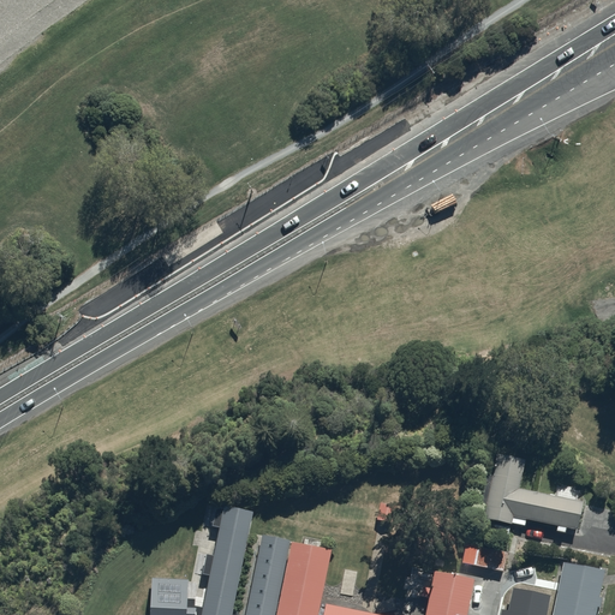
[(496,448),(481,514),(525,524),(526,517),(577,529),(584,497),(519,483),(525,455),(496,448)]
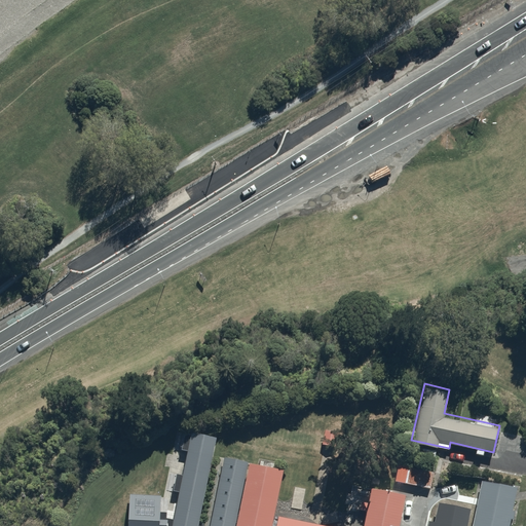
[(197,521),(215,434),(191,428),(190,433),(184,431),(181,447),(186,448),(181,472),(176,471),(172,488),(178,489),(170,525),(200,525),(201,522),(197,521)]
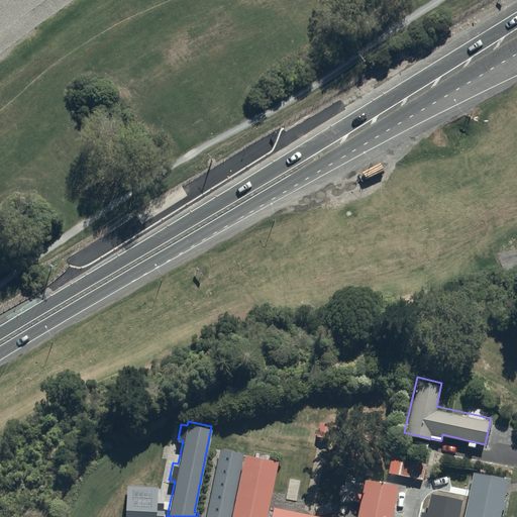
[(230,516),(243,455),(221,450),(207,516),(230,516)]
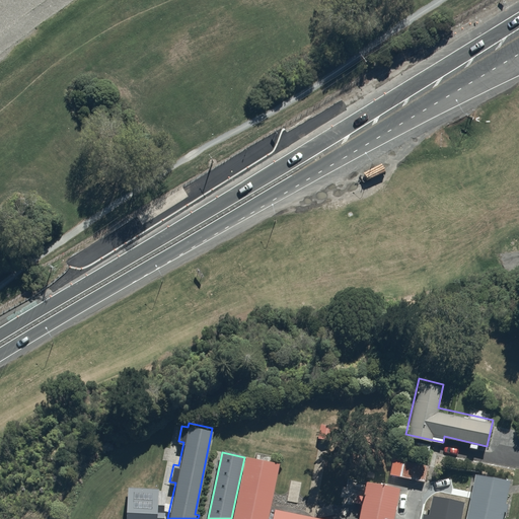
[(268,518),(280,465),(246,458),(233,518),(268,518)]
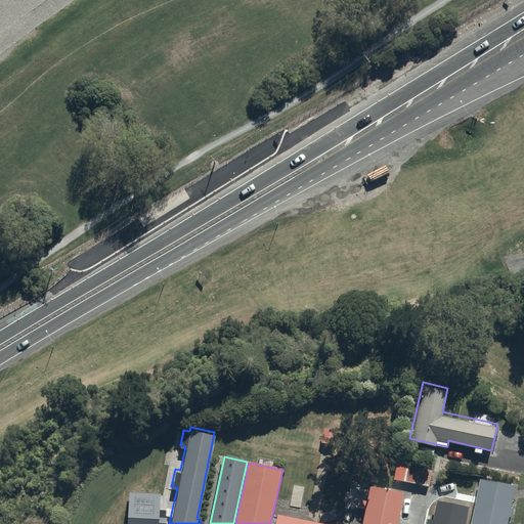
[(394,481),(429,486),(431,468),(396,463),(394,481)]
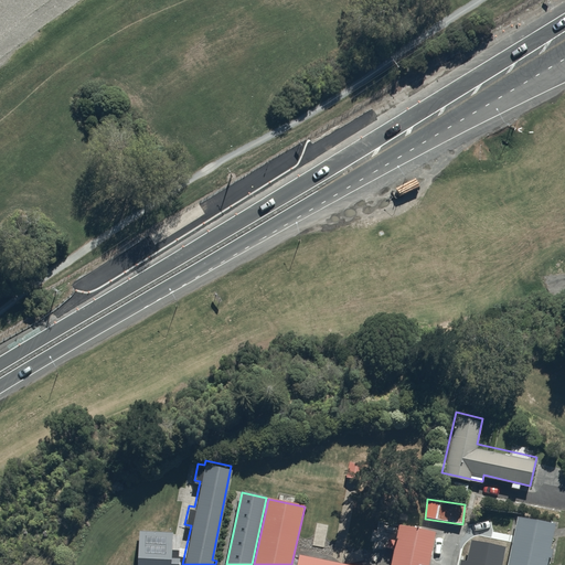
[(550,564),(557,526),(519,518),(508,564),(550,564)]
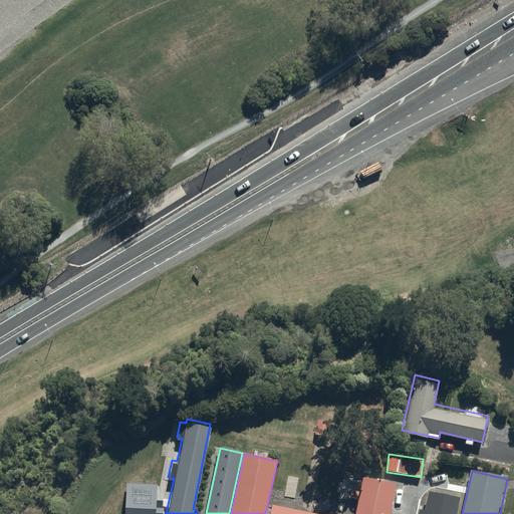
[(388,513),(396,480),(362,474),(352,513),(388,513)]
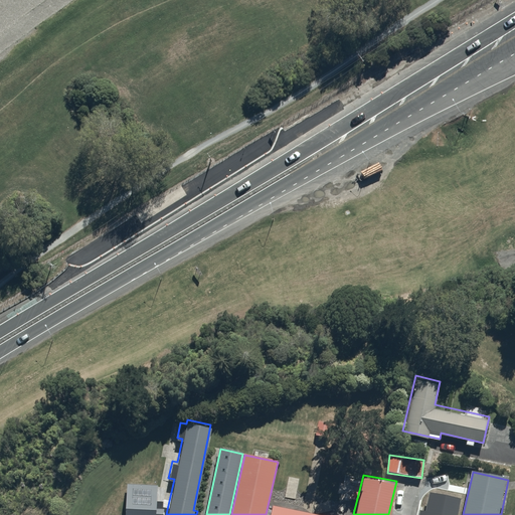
[(128,483),(126,514),(161,514),(162,499),(155,499),(155,485),(128,483)]
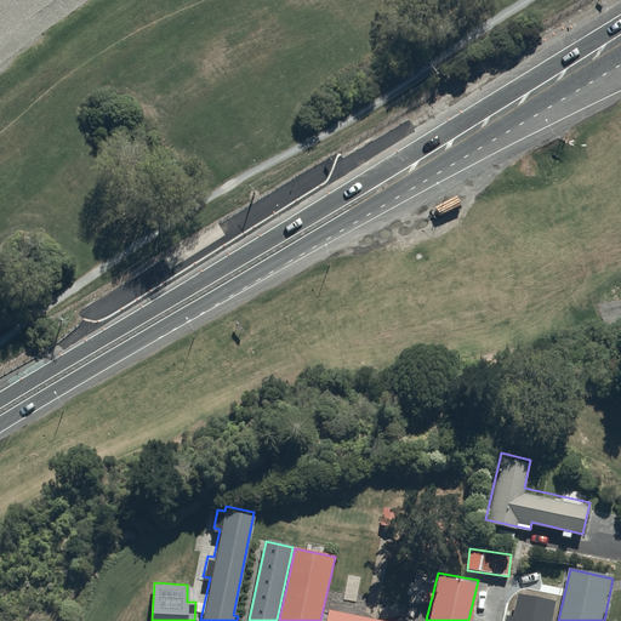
[(550,620),(554,597),(518,590),(513,613),(506,611),(503,620),(550,620)]
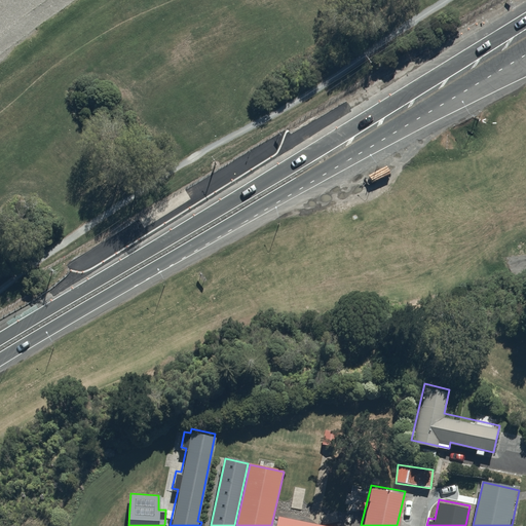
[(342,525),(277,513),(274,525),(342,525)]
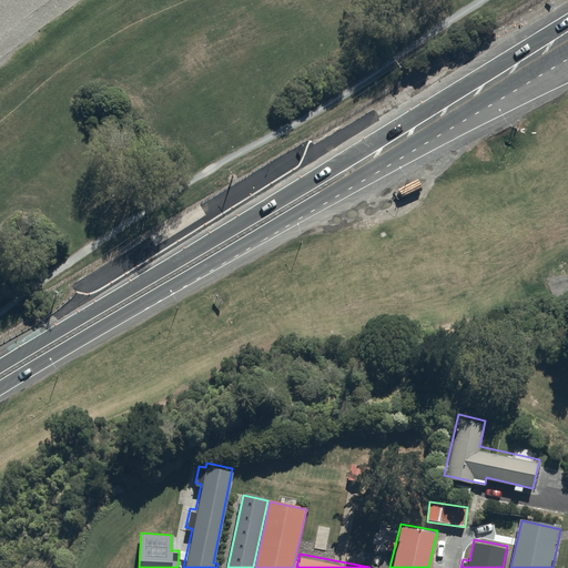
All buildings are outlined.
